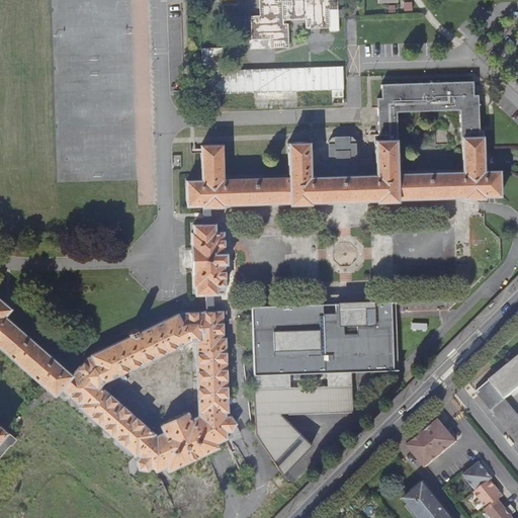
[(257,0),(258,16),(249,16),(250,40),(268,39),(268,49),(287,48),(285,24),(281,24),(281,21),(304,20),(304,28),(328,27),(327,10),(337,9),(336,0),(375,0),(376,4),(384,3),(396,3),(396,0),(257,0)]
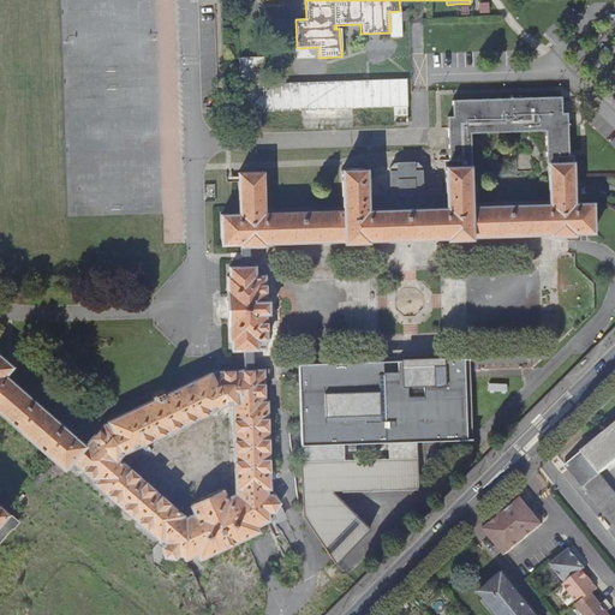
[(489,4),(478,4),(479,15),(489,15),(489,4)]
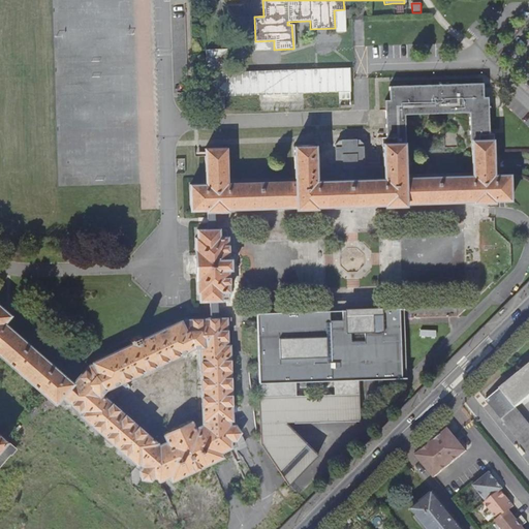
[(344,9),(334,10),(335,28),(335,32),(344,31),(344,9)]
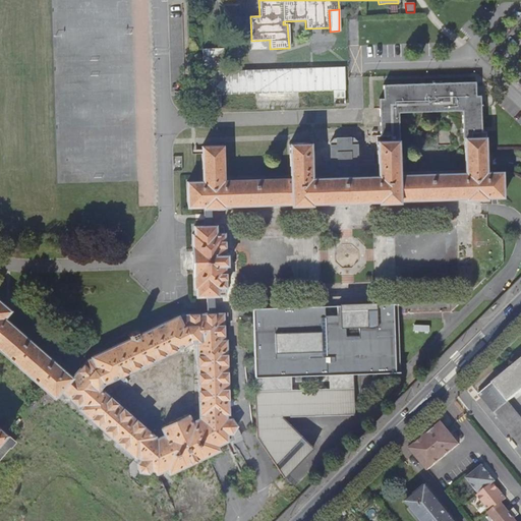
[(270,49),(270,40),(251,41),(247,41),(248,51),(270,50),(270,49)]
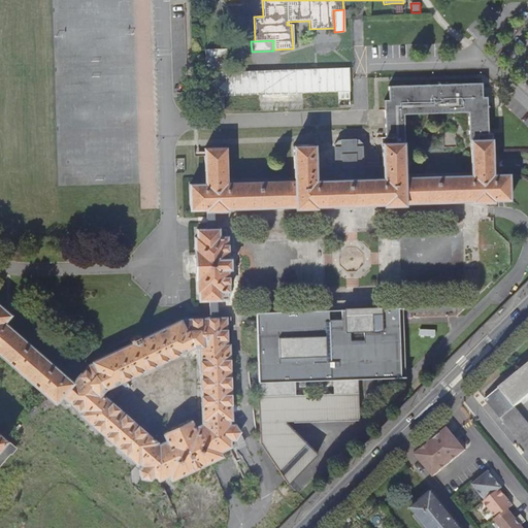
[(225,50),(202,51),(203,72),(207,72),(208,97),(209,96),(220,96),(258,95),(302,93),(337,91),(349,91),(348,67),(314,68),(226,72),(225,50)]
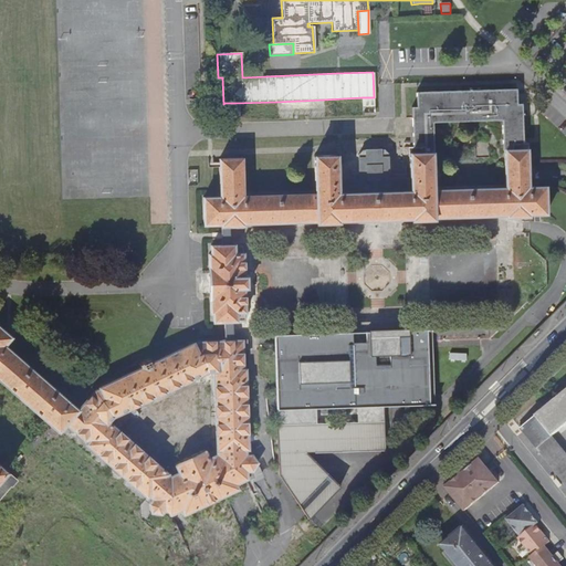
[(0,496),(11,485),(16,481),(0,467),(0,380),(59,432),(66,423),(87,443),(86,446),(146,498),(148,496),(152,501),(148,505),(150,513),(159,514),(164,511),(168,515),(170,515),(180,511),(182,515),(238,488),(236,483),(247,479),(247,471),(251,471),(257,462),(250,454),(245,454),(245,449),(248,449),(245,370),(243,370),(241,341),(231,342),(231,322),(245,321),(243,290),(247,290),(247,276),(243,276),(242,243),(229,244),(228,227),(243,227),(243,224),(315,221),(315,223),(321,223),(324,226),(329,226),(334,222),(338,222),(338,220),(410,218),(410,220),(416,220),(419,222),(427,222),(429,219),(435,219),(435,217),(506,215),(506,217),(530,217),(528,213),(546,212),(545,186),(527,186),(525,149),(522,149),(521,103),(515,104),(515,88),(415,93),(415,107),(410,107),(411,137),(412,177),(388,178),(387,154),(384,149),(360,149),(358,154),(359,179),(337,179),(336,155),(314,156),(315,194),(242,197),(241,158),(219,159),(220,197),(202,197),(203,226),(220,226),(222,228),(222,245),(211,245),(211,255),(209,255),(210,314),(212,314),(212,322),(223,322),(224,341),(198,342),(194,344),(192,343),(152,362),(149,358),(147,359),(146,357),(138,360),(139,363),(137,364),(139,367),(97,387),(98,389),(94,391),(77,410),(3,346),(10,337),(0,328),(0,496)]
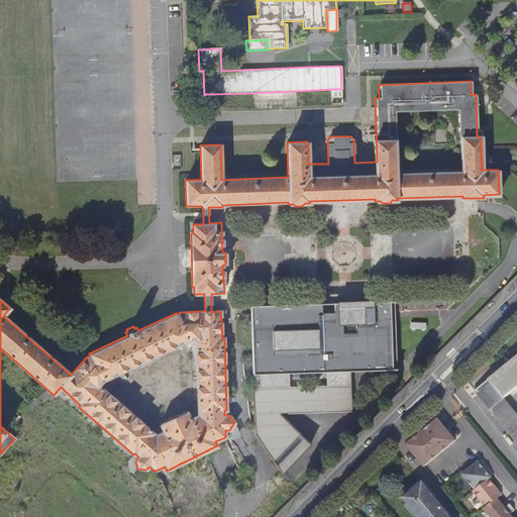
[(341,105),(341,89),(330,89),(330,105),(341,105)]
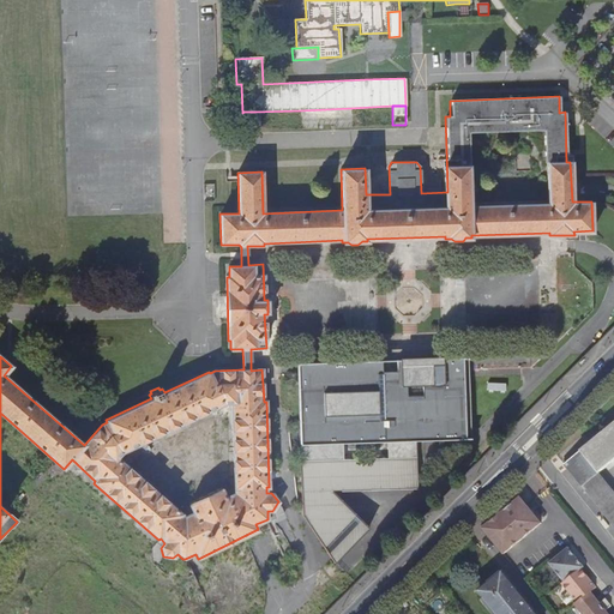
[(351,119),(351,108),(300,110),(301,121),(306,121),(318,121),(336,120),(351,119)]
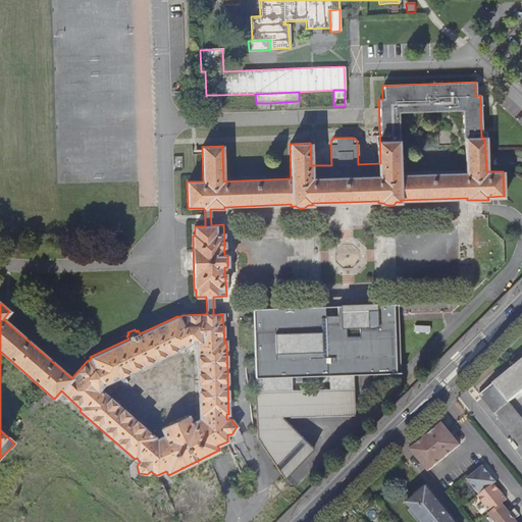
[(207,109),(217,108),(217,99),(217,95),(207,95),(207,109)]
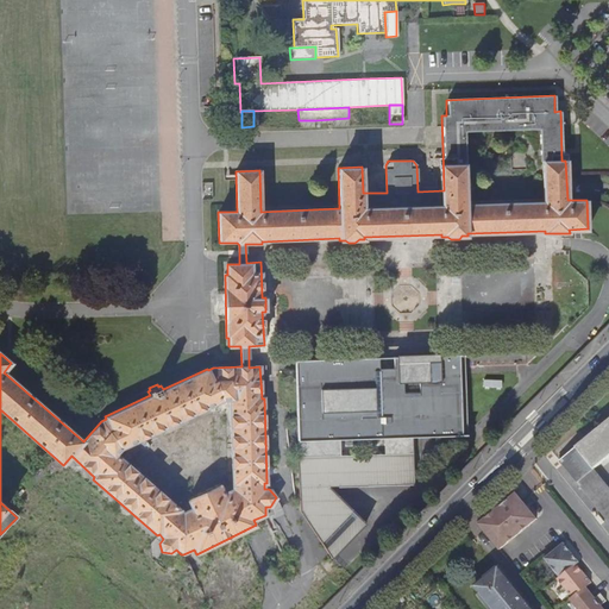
[(332,557),(366,522),(336,493),(328,498),(328,484),(338,484),(338,485),(414,483),(413,435),(468,433),(464,353),(393,357),(394,370),(378,370),(378,357),(364,358),(295,360),(301,510),(332,557)]
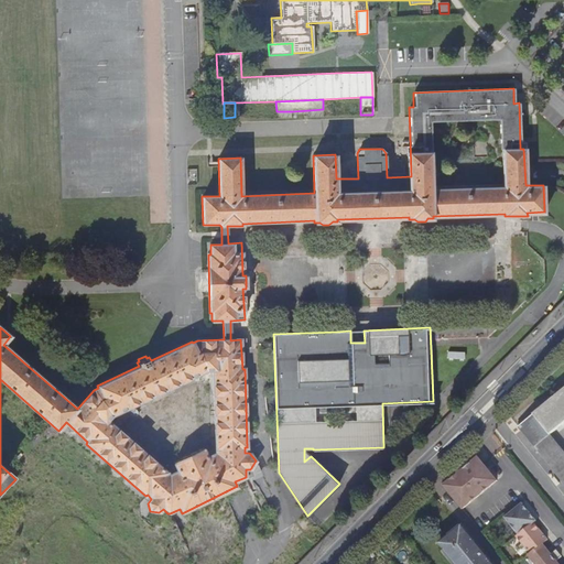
[(563,390),(519,426),(563,480),(563,448),(553,435),(563,425),(563,390)]
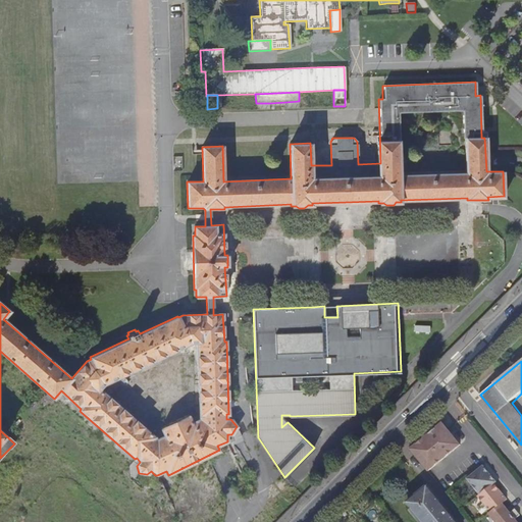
[(444,424),(411,451),(428,473),(461,447),(444,424)]
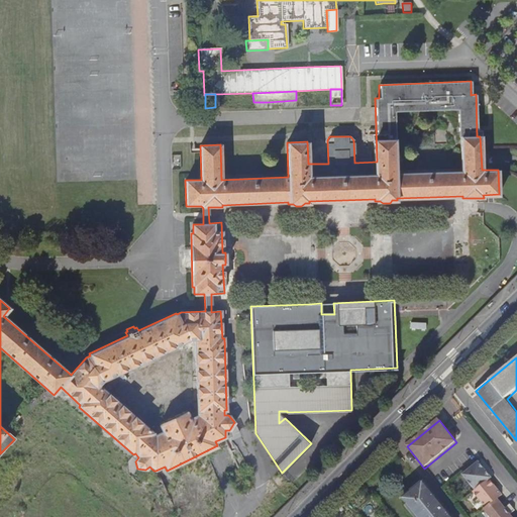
[(492,479),(479,462),(462,476),(476,491),(474,493),(487,508),(485,510),(490,516),(511,516),(516,512),(511,505),(506,510),(498,500),(503,496),(490,480),(492,479)]
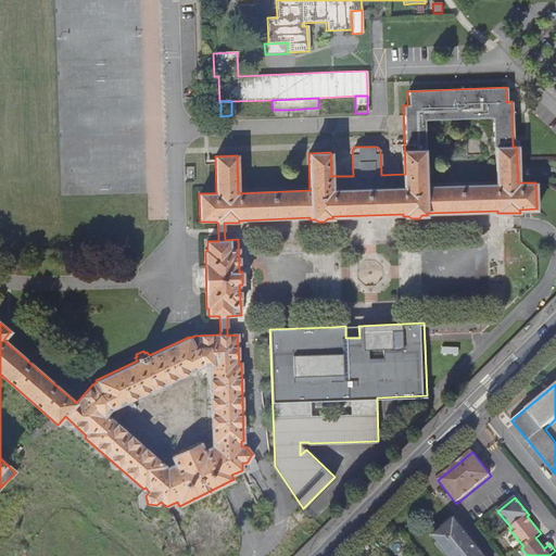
[(483,555),(454,520),(433,538),(449,555),(483,555)]
